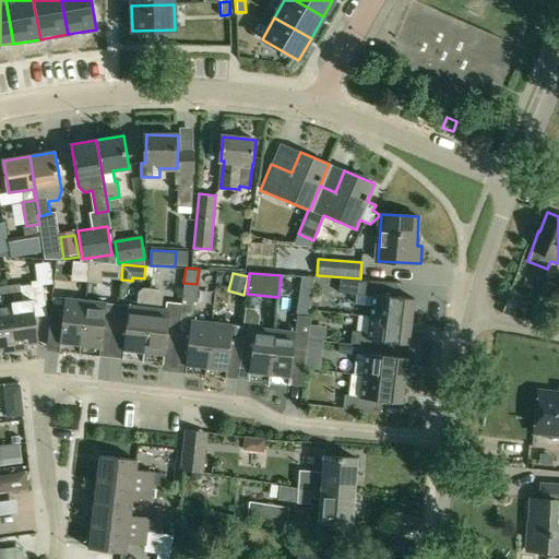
[(300,289),(312,292),(314,280),(301,277),(300,289)]
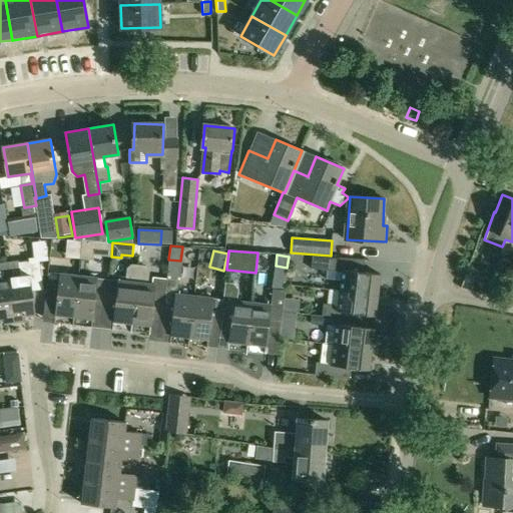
[(340,291),(379,294),(381,273),(355,270),(356,259),(313,257),(312,268),(327,270),(326,279),(341,280),(340,291)]
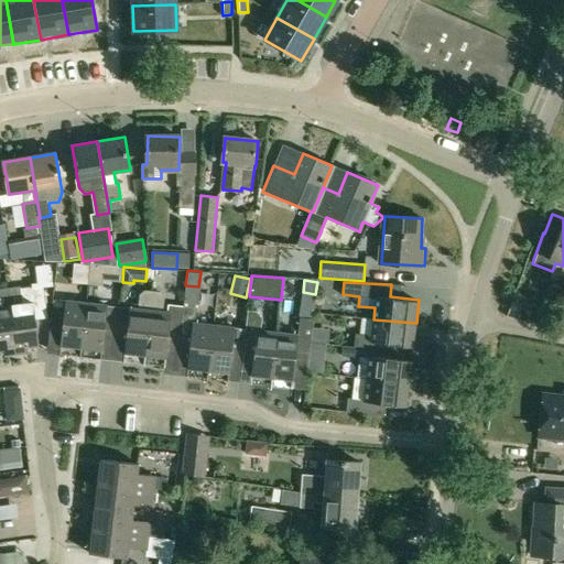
[(36,320),(49,317),(44,288),(32,289),(31,286),(20,289),(22,304),(10,305),(17,354),(26,353),(26,346),(40,345),(36,320)]
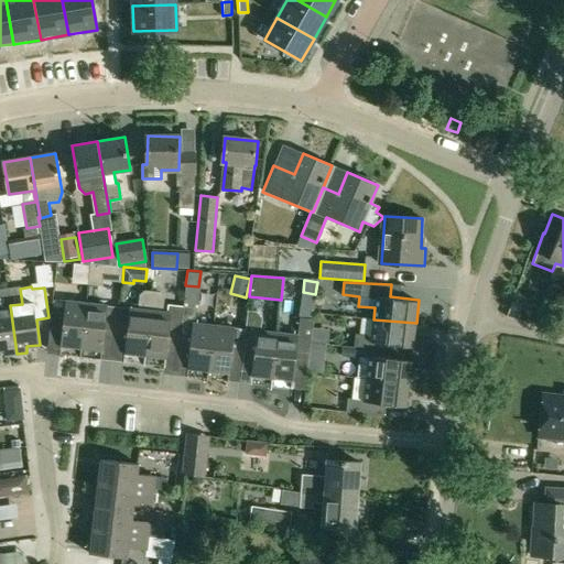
[(10,305),(8,290),(0,290),(0,349),(3,349),(4,355),(17,354),(10,305)]
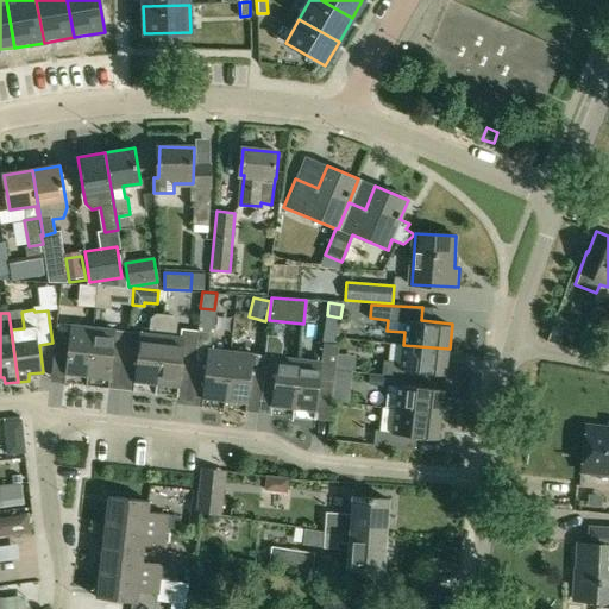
[(67,372),(88,375),(94,327),(58,322),(56,343),(62,343),(61,353),(68,355),(67,372)]
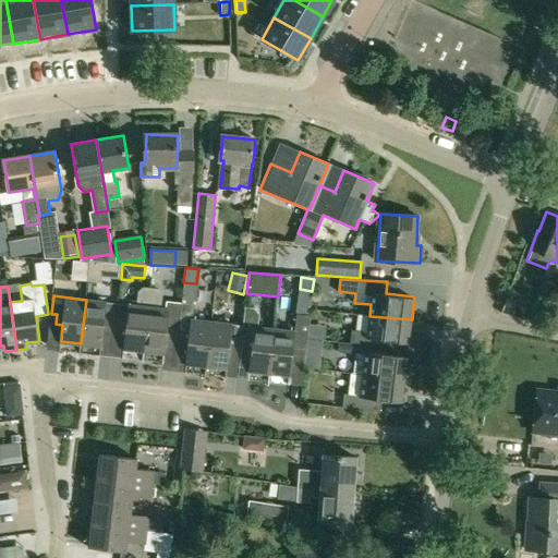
[(112,319),(116,320),(118,303),(86,300),(81,343),(102,346),(104,329),(111,329),(112,319)]
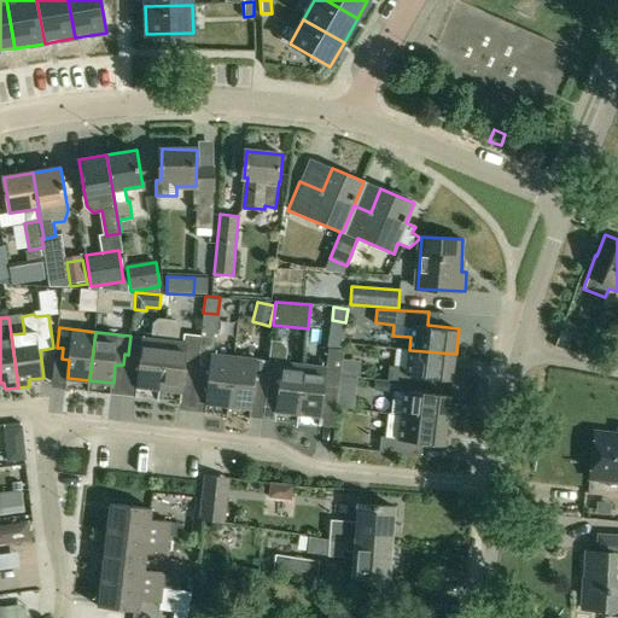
[(138,386),(161,389),(165,340),(130,336),(128,355),(133,355),(132,367),(139,367),(138,386)]
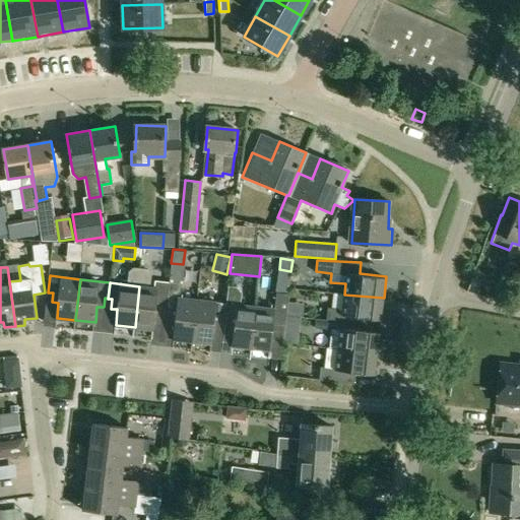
[(168,289),(166,307),(166,313),(170,314),(169,323),(175,323),(173,346),(191,349),(192,338),(196,300),(180,298),(182,283),(169,282),(168,289)]
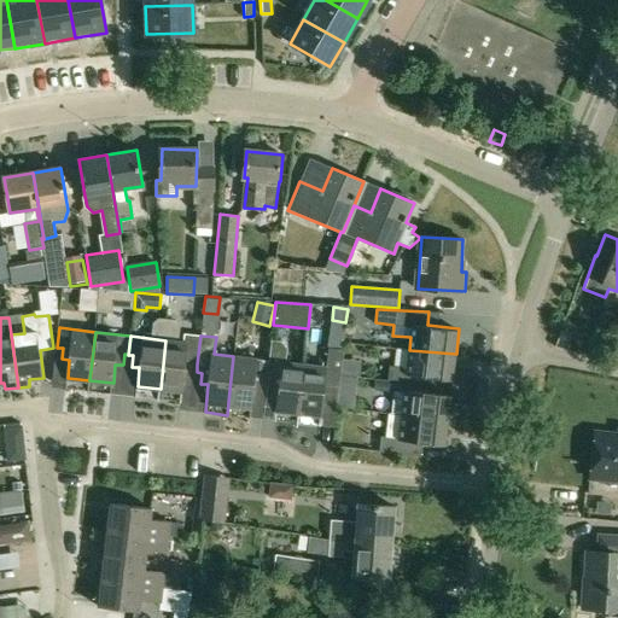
[(286,348),(281,340),(272,339),(269,360),(267,382),(272,382),(270,392),(279,392),(277,408),(299,410),(304,365),(285,362),(286,348)]
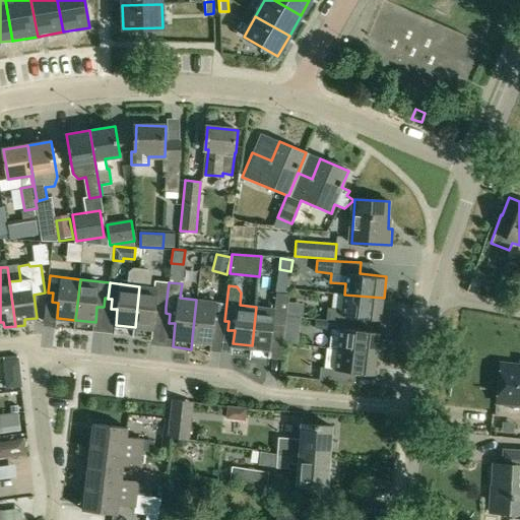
[(161,306),(166,307),(168,289),(139,286),(135,327),(153,329),(155,314),(160,315),(161,306)]
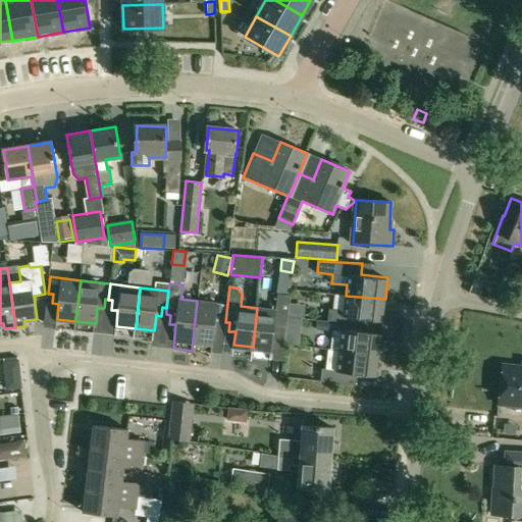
[(289,311),(288,311),(290,296),(277,294),(275,310),(257,308),(253,347),(272,350),(274,336),(280,337),(281,328),(286,329),(289,311)]
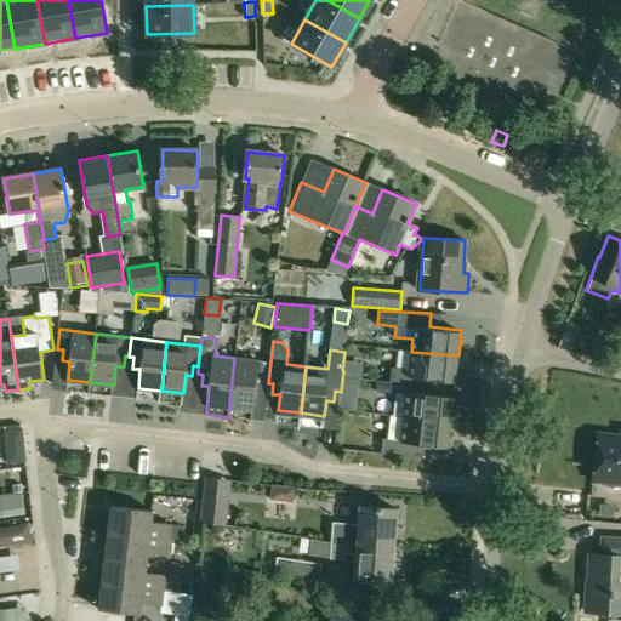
[(409,377),(456,381),(459,355),(398,351),(396,369),(391,368),(389,381),(404,383),(405,371),(409,372),(409,377)]
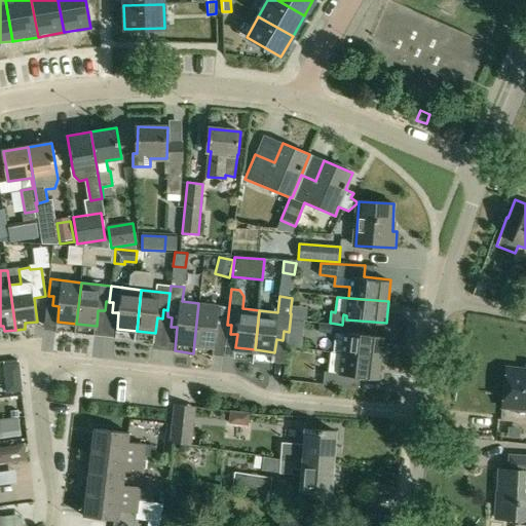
[(198,303),(194,342),(215,345),(217,332),(223,333),(224,325),(227,325),(229,306),(198,303)]
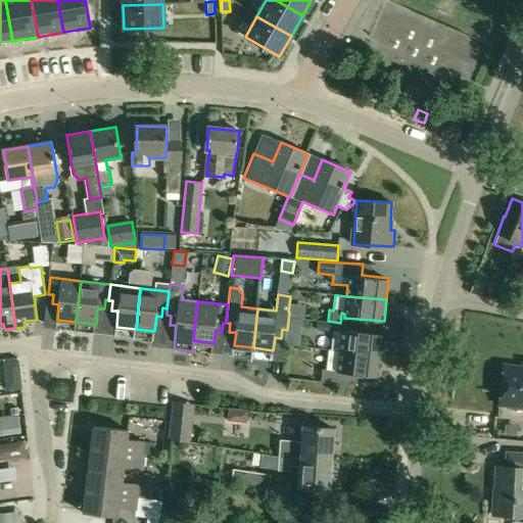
[(332,350),(380,355),(382,334),(366,333),(366,330),(355,328),(354,332),(347,331),(348,325),(340,324),(340,323),(318,321),(317,330),(334,332),(332,350)]
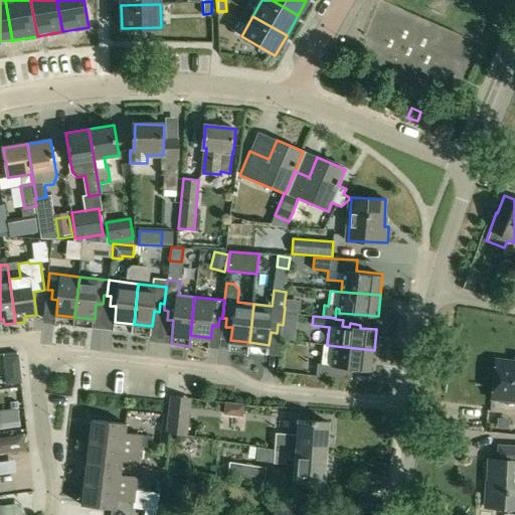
[(338,368),(372,371),(374,350),(327,345),(326,345),(324,365),(316,365),(316,376),(337,379),(338,368)]
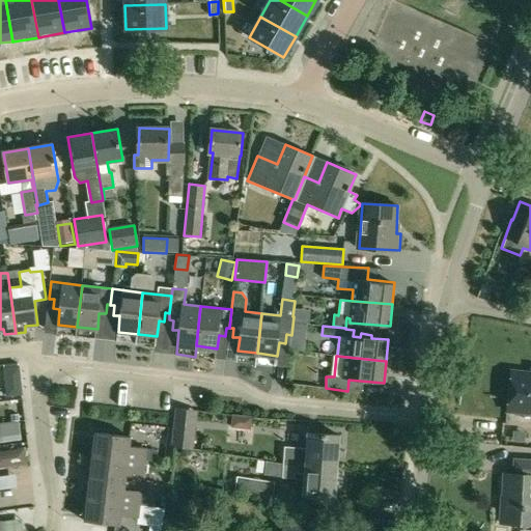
[(511,371),(506,411),(530,413),(530,368),(530,373),(511,371)]
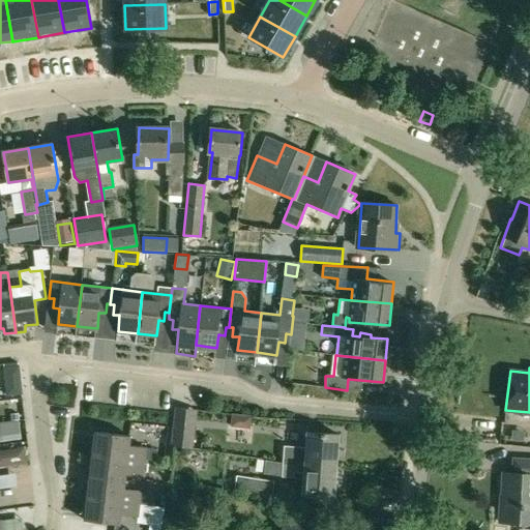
[(23,395),(20,378),(9,379),(5,387),(6,398),(23,395)]
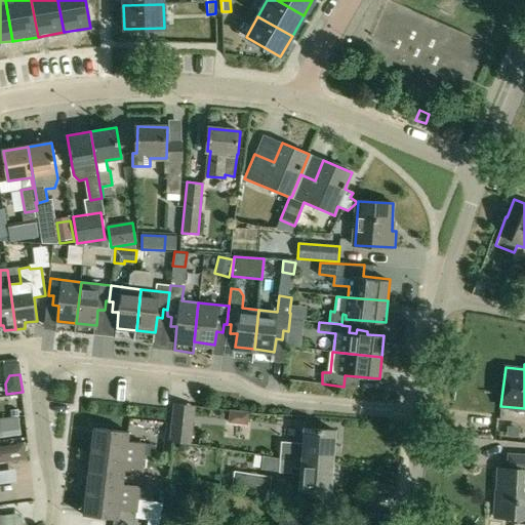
[(191,443),(196,407),(174,405),(170,441),(191,443)]
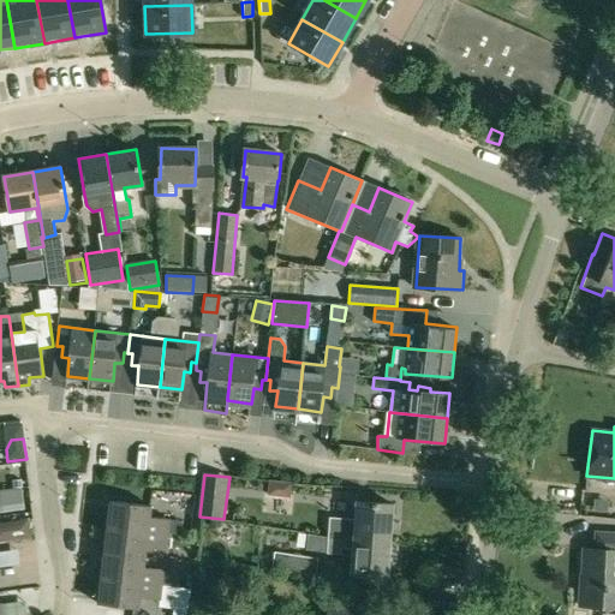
[(269,478),(268,494),(288,496),(291,481),(269,478)]
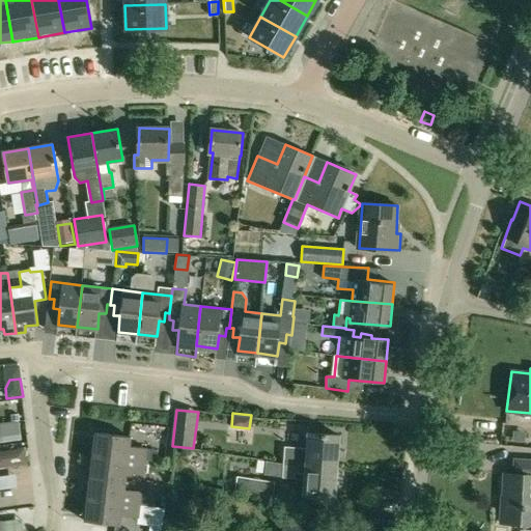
[(0,428),(2,443),(21,440),(19,422),(0,424),(0,428)]
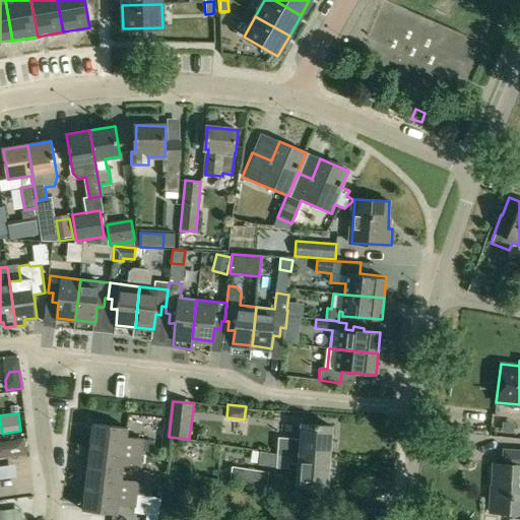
[(20,421),(21,435),(38,433),(37,420),(20,421)]
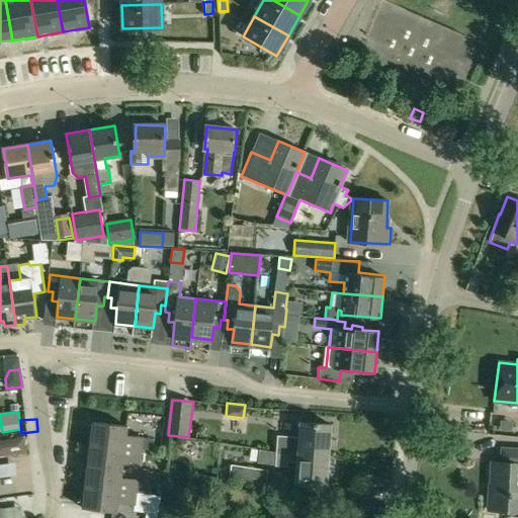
[(93,422),(91,443),(143,449),(144,436),(127,434),(128,426),(93,422)]
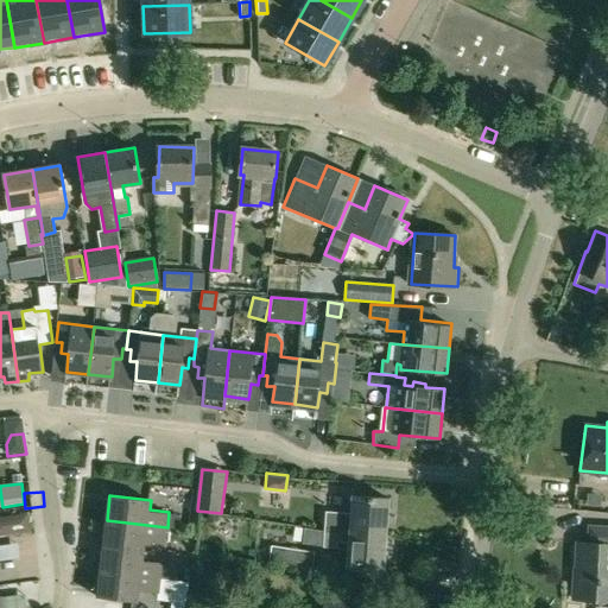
[(327,512),(325,532),(386,537),(388,499),(353,496),(352,514),(327,512)]
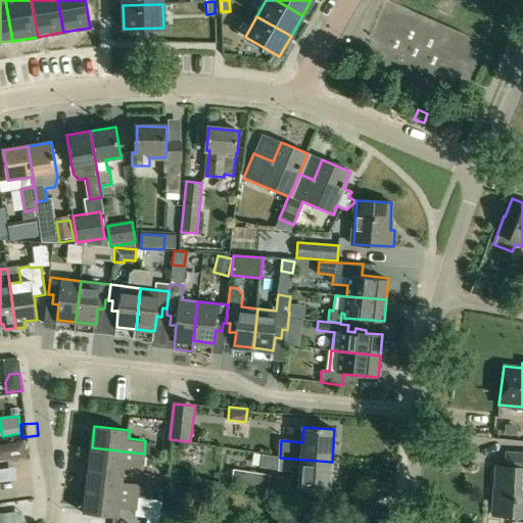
[(8,441),(10,458),(25,456),(22,439),(8,441)]
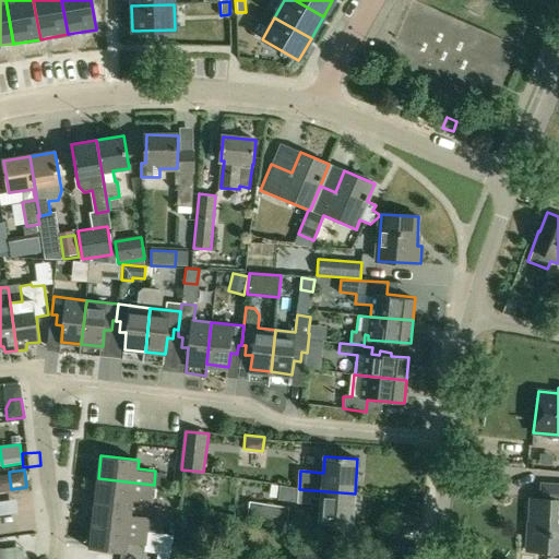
[(98,478),(95,501),(133,506),(134,497),(152,499),(154,485),(98,478)]
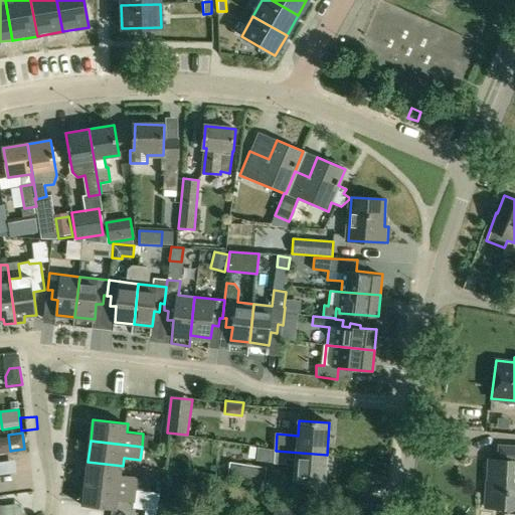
[(324,483),(325,473),(325,472),(329,472),(331,470),(332,458),(330,455),(327,455),(276,451),(275,464),(286,465),(286,457),(296,457),(294,481),(324,483)]
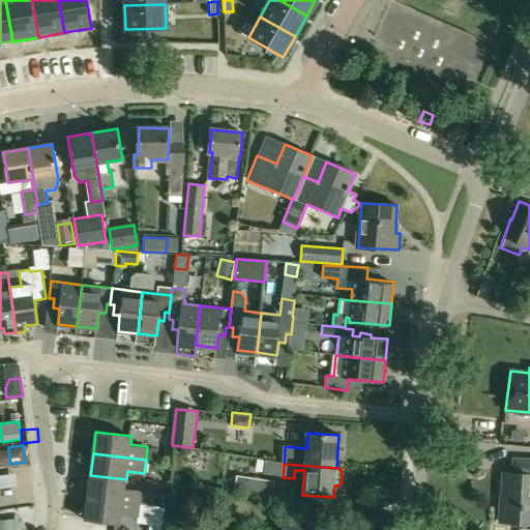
[(529,474),(502,474),(500,523),(529,524),(529,474)]
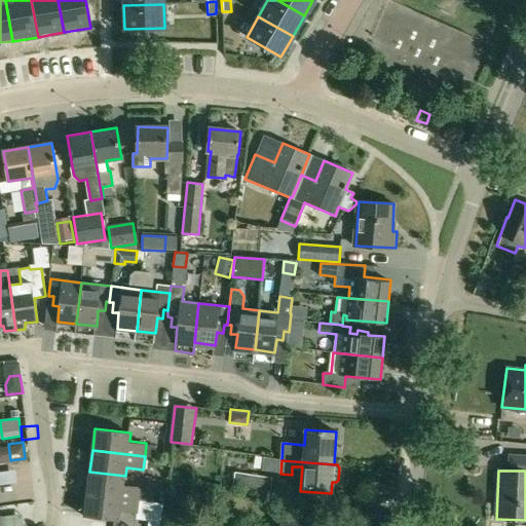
[(89,472),(87,493),(140,499),(141,486),(124,484),(125,476),(89,472)]
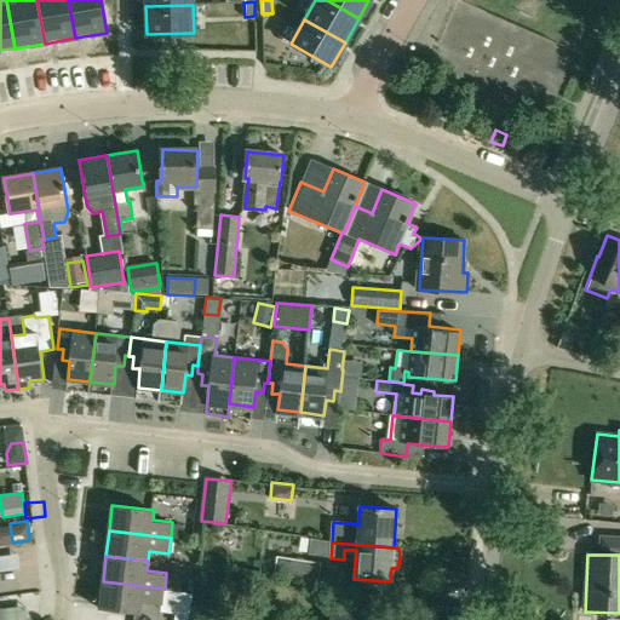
[(321,563),(290,558),(276,557),(274,574),(317,580),(321,563)]
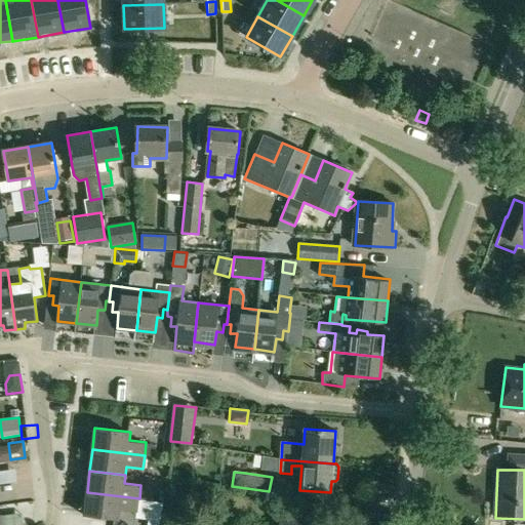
[(145,513),(147,501),(139,500),(139,498),(87,492),(84,516),(119,520),(120,510),(145,513)]
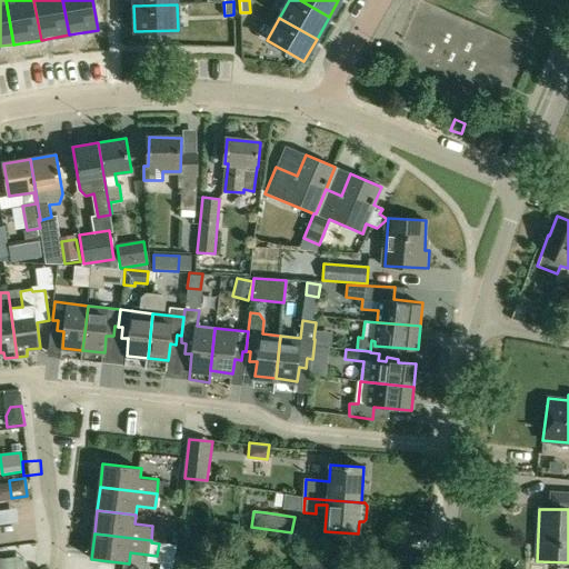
[(173,568),(177,543),(166,542),(162,568),(173,568)]
